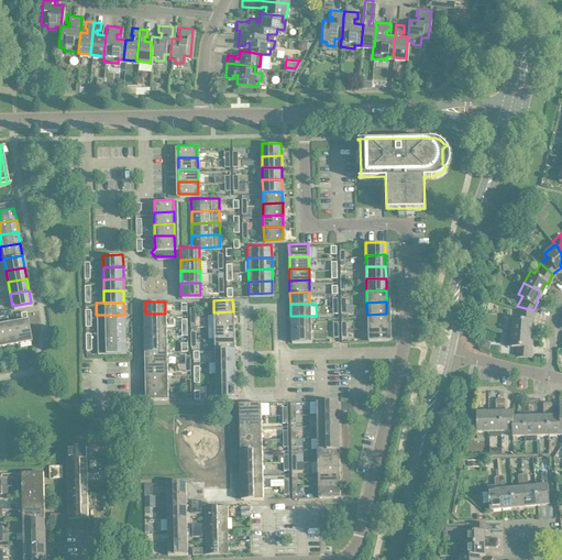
[(532,321),(533,310),(517,306),(516,317),(508,316),(507,329),(529,331),(530,321),(532,321)]
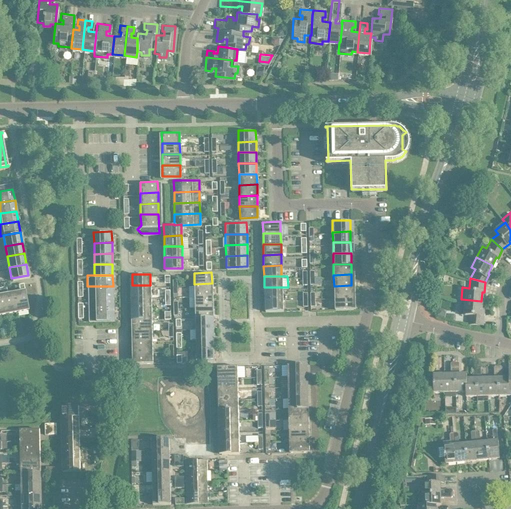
[(194,295),(212,294),(212,283),(194,284),(194,295)]
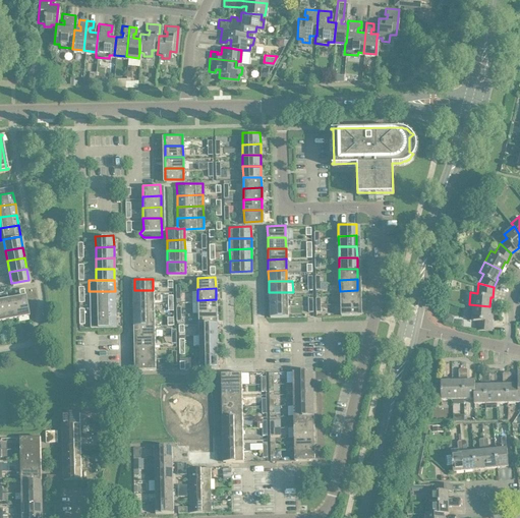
[(153,290),(134,290),(134,301),(153,301),(153,290)]
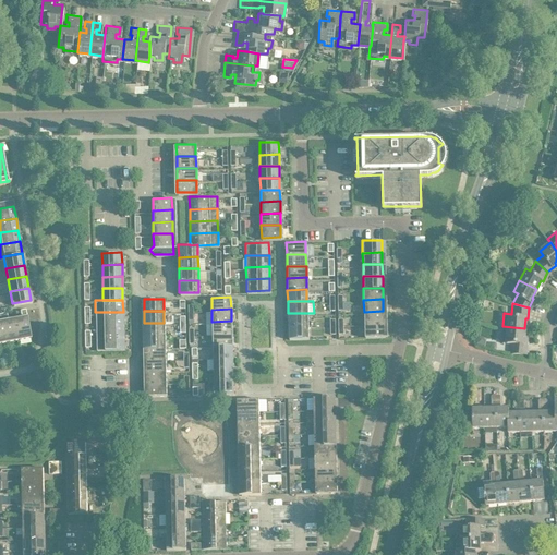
[(364,323),(384,323),(383,311),(364,312),(364,323)]
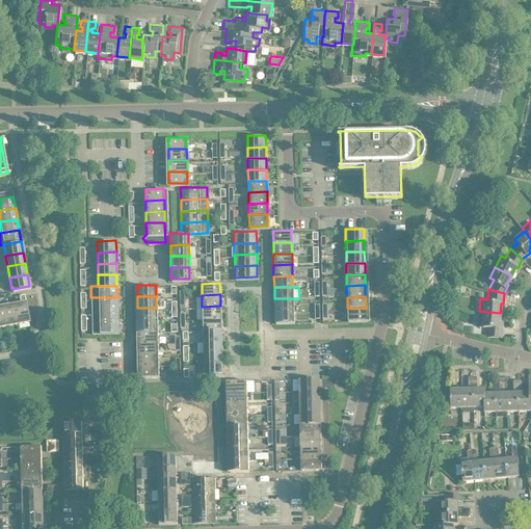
[(117,297),(90,297),(90,309),(117,309),(117,297)]
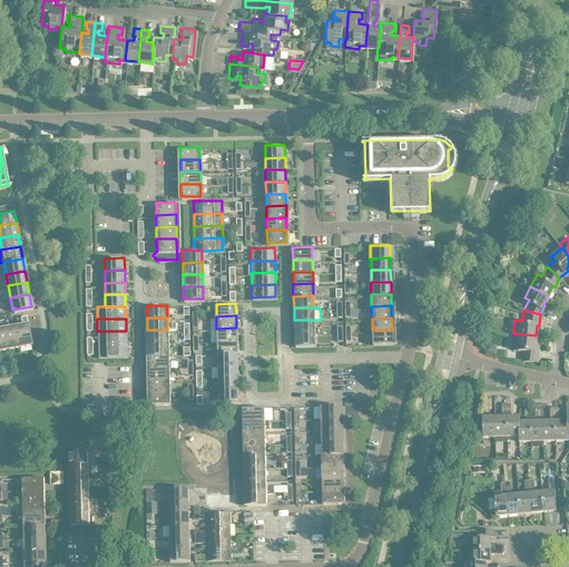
[(314,320),(294,320),(294,332),(314,332),(314,320)]
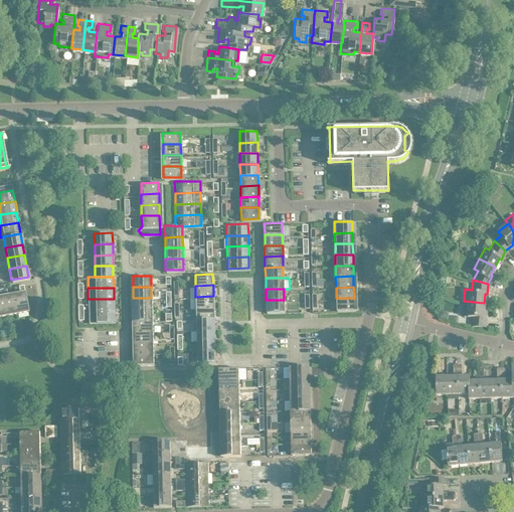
[(13,294),(16,312),(27,310),(24,292),(13,294)]
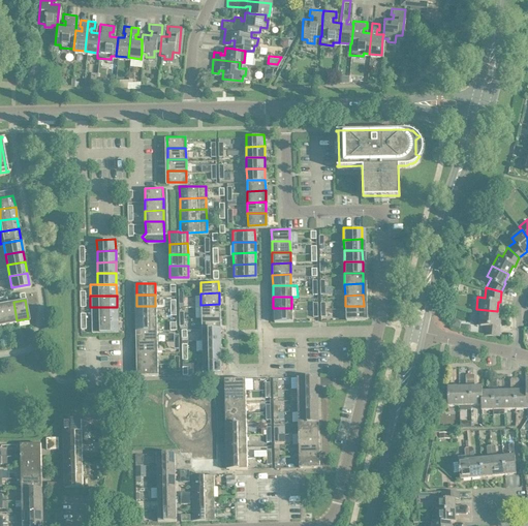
[(17,320),(13,302),(2,304),(5,322),(17,320)]
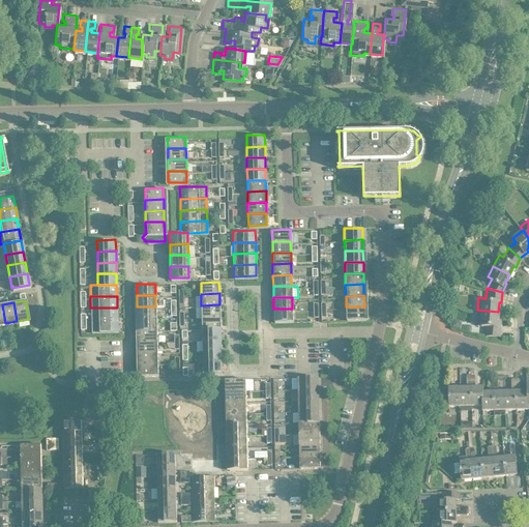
[(201,316),(219,316),(219,304),(201,305),(201,316)]
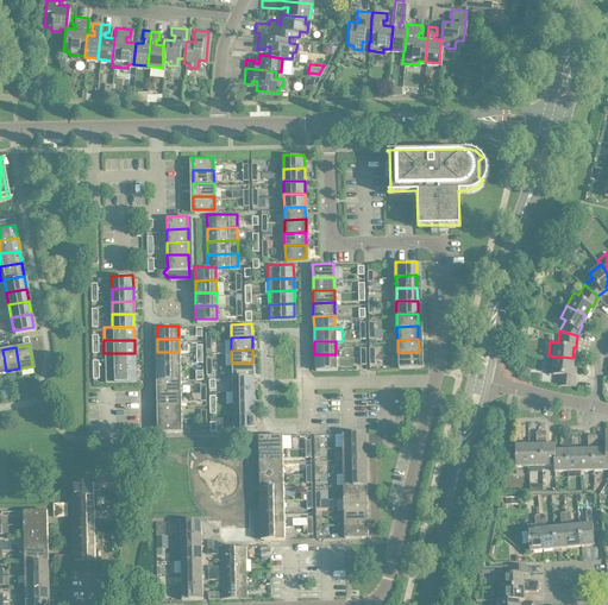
[(179,352),(157,352),(158,365),(180,364),(179,352)]
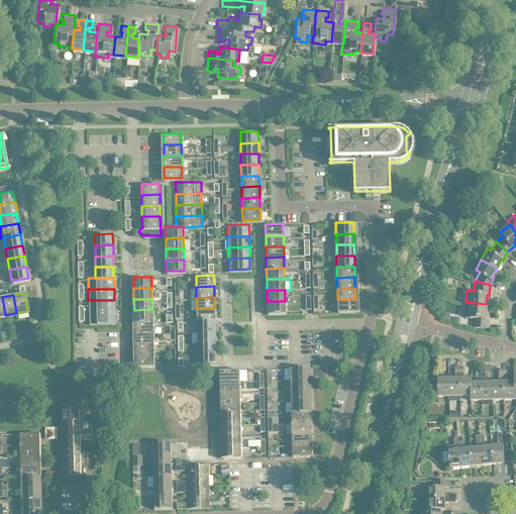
[(355,310),(355,299),(337,299),(337,311),(355,310)]
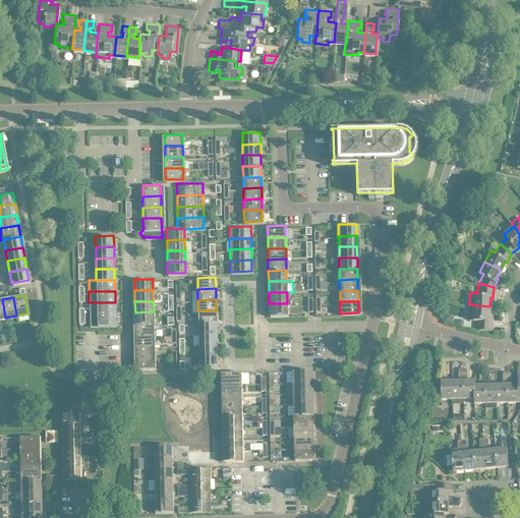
[(115,302),(89,302),(90,313),(115,312),(115,302)]
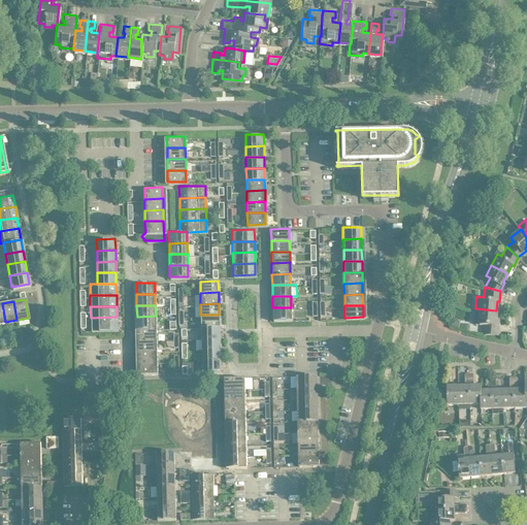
[(291,307),(272,307),(272,319),(291,319),(291,307)]
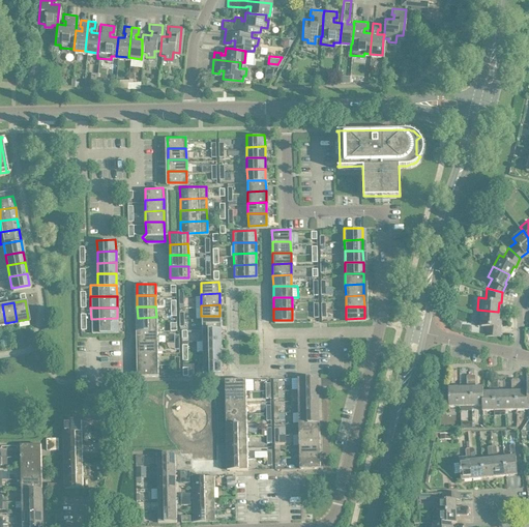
[(498,321),(498,312),(477,310),(476,323),(485,323),(483,332),(499,333),(500,321),(498,321)]
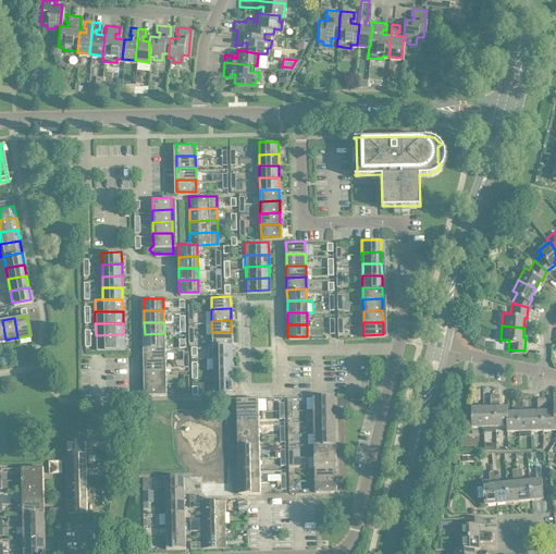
[(231,332),(211,332),(212,344),(231,344),(231,332)]
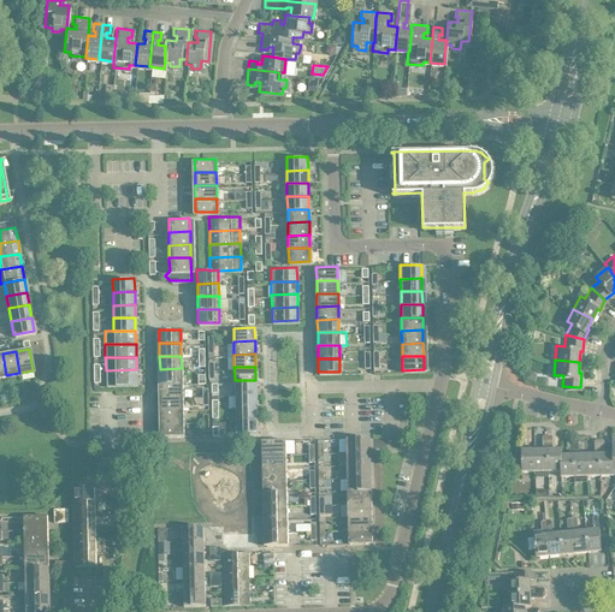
[(182,368),(160,369),(160,382),(182,381),(182,368)]
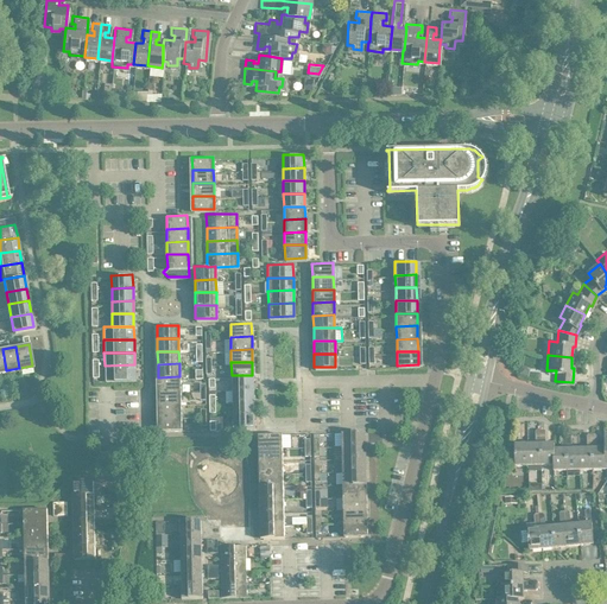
[(134,364),(105,366),(105,379),(136,379),(134,364)]
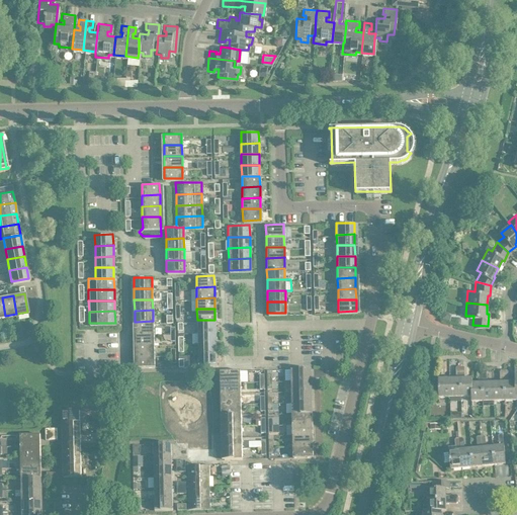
[(214,320),(197,320),(197,331),(216,331),(214,320)]
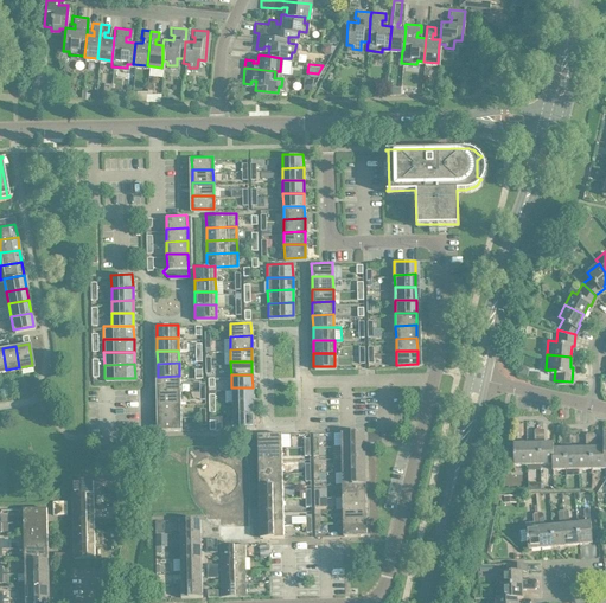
[(179,376),(158,377),(158,389),(179,389),(179,376)]
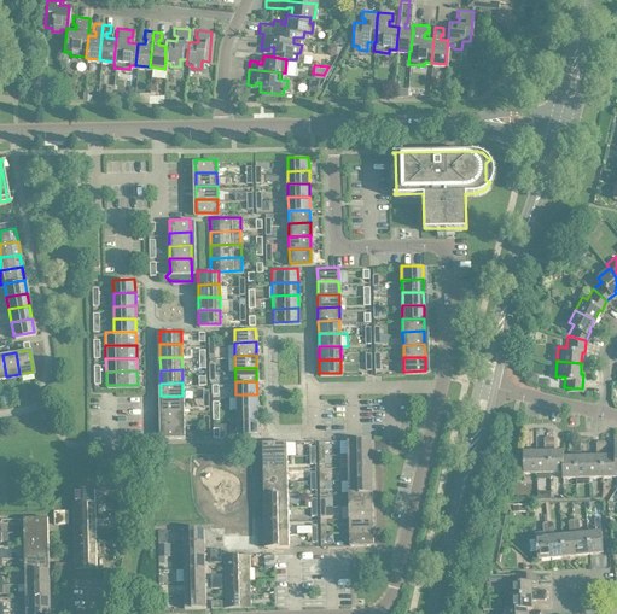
[(3,401),(11,399),(9,387),(0,389),(3,401)]
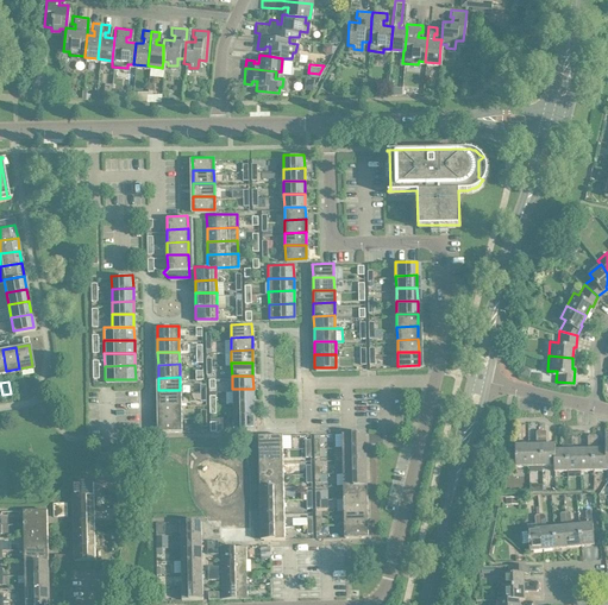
[(232,402),(254,401),(254,389),(232,389),(232,402)]
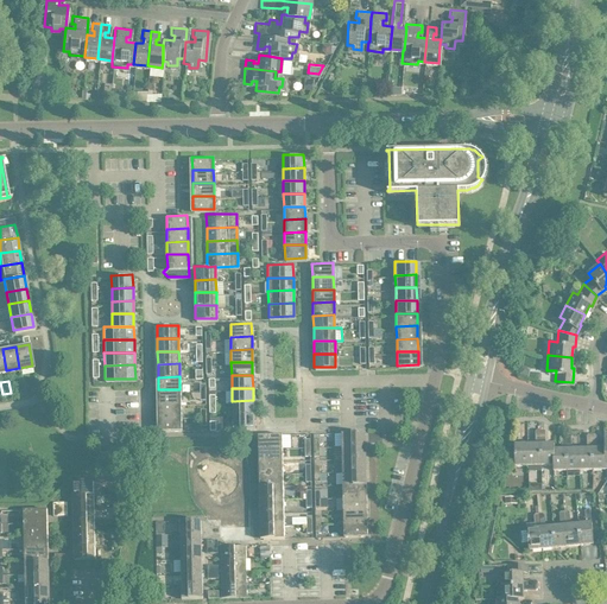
[(179,389),(158,389),(158,402),(179,402),(179,389)]
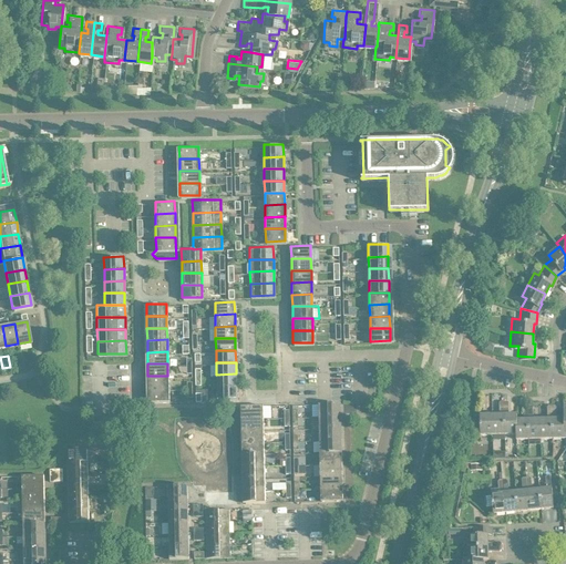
[(216,387),(236,386),(236,373),(216,375),(216,387)]
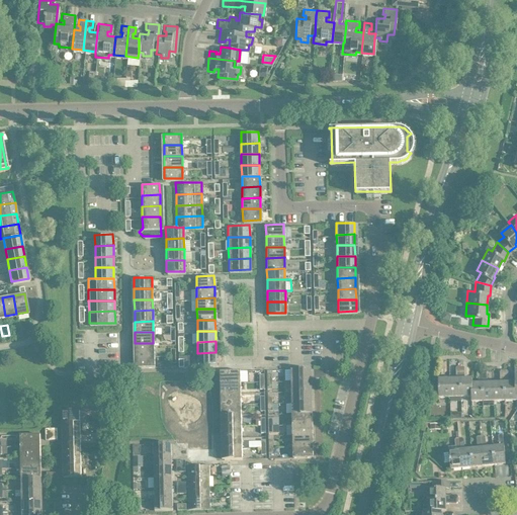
[(153,343),(135,343),(136,354),(154,354),(153,343)]
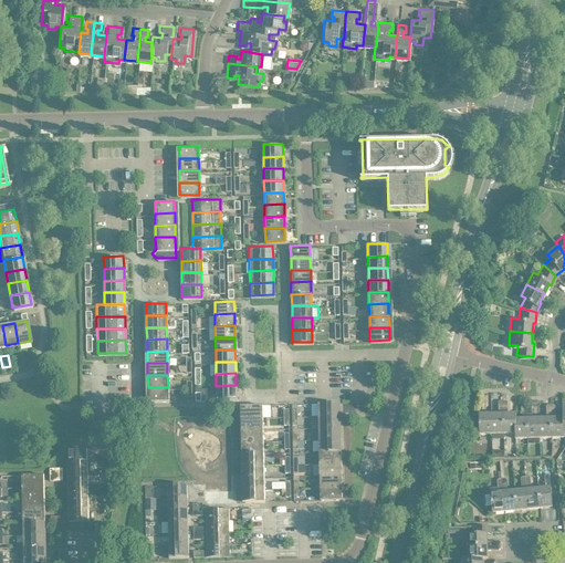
[(236,385),(216,386),(217,398),(236,397),(236,385)]
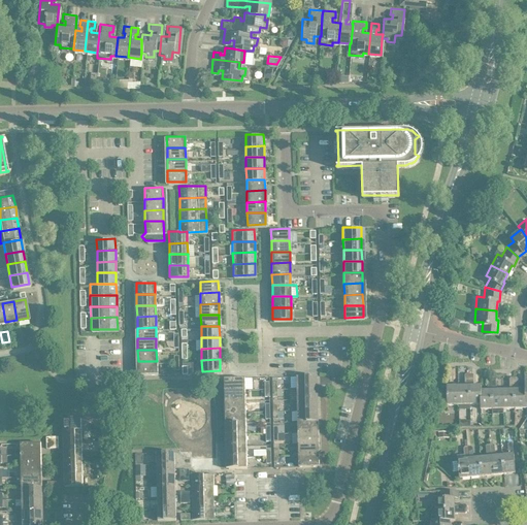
[(157,361),(138,361),(138,372),(157,372),(157,361)]
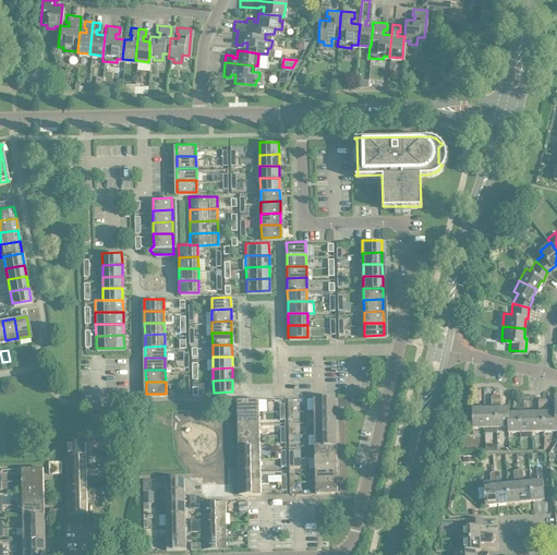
[(483,425),(495,424),(495,391),(492,391),(489,395),(489,406),(483,406),(483,425)]
